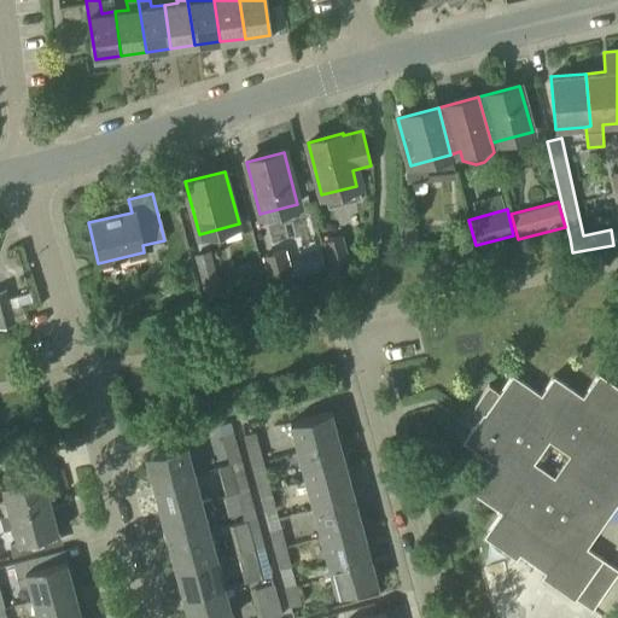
[(401,245),(418,244),(417,228),(400,229),(401,245)]
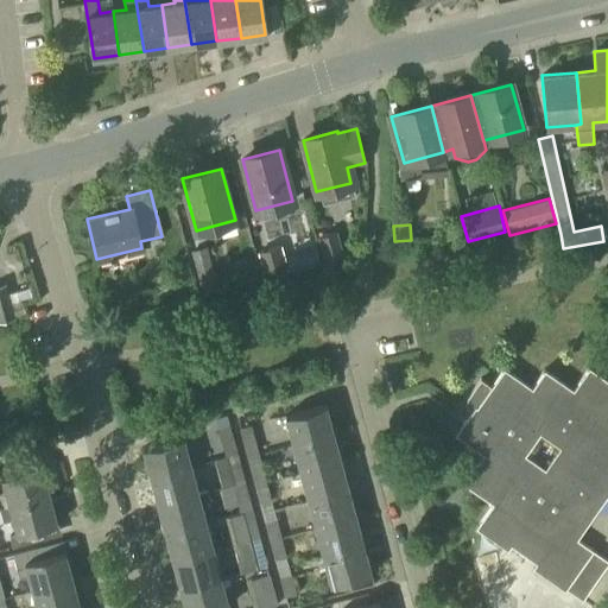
[(325,264),(344,259),(337,232),(317,238),(325,264)]
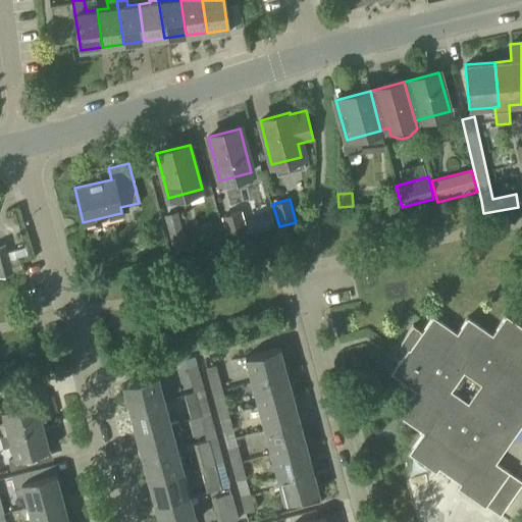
[(248,233),(242,209),(221,215),(228,240),(248,233)]
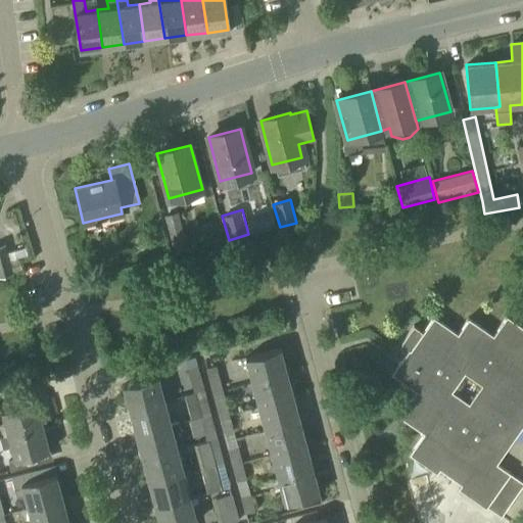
[(175,252),(187,249),(179,214),(165,217),(175,252)]
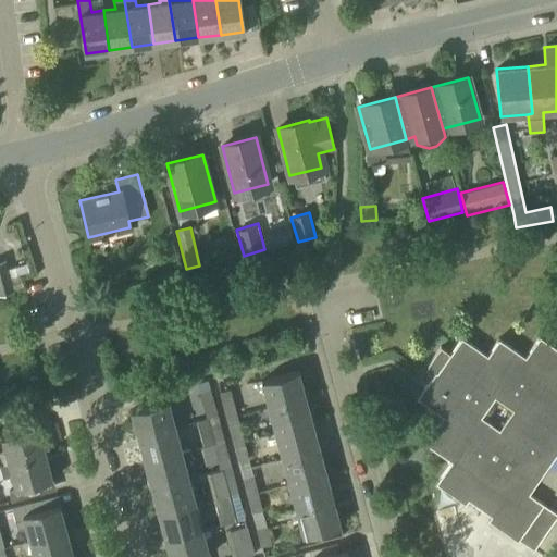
[(8,268),(5,261),(0,262),(0,294),(13,289),(13,288),(22,286),(20,274),(28,272),(26,263),(8,268)]
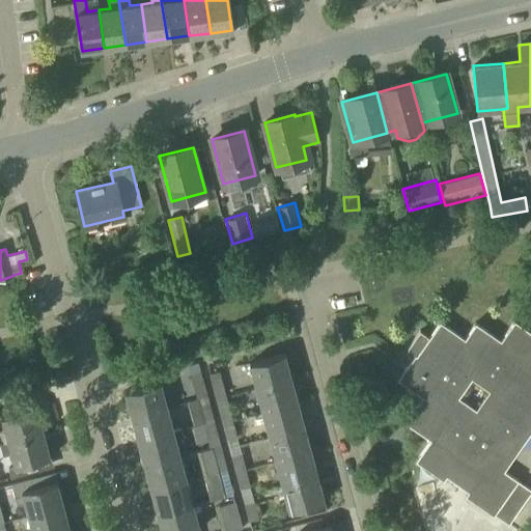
[(530,432),(530,331),(514,320),(500,340),(475,323),(465,338),(449,328),(438,344),(420,332),(408,351),(416,356),(398,381),(423,398),(406,423),(430,440),(416,460),(444,480),(457,462),(480,477),(467,497),(494,514),(495,513),(508,524),(530,491),(530,488),(505,471),(530,432)]
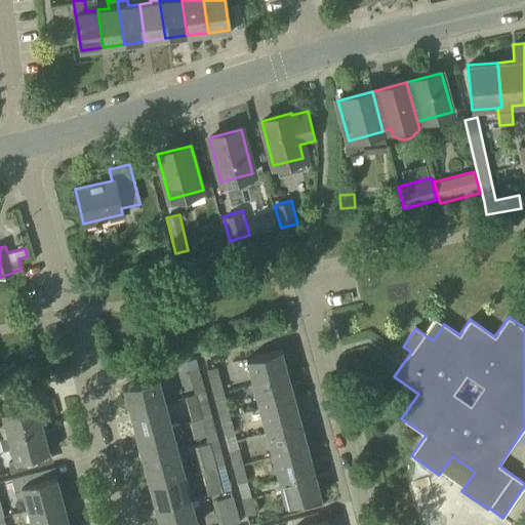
[(254,385),(288,375),(282,351),(247,360),(254,385)]
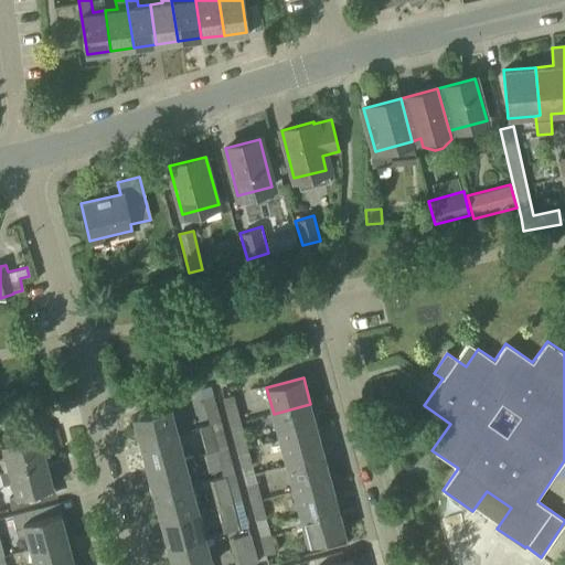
[(209,425),(221,422),(211,385),(199,388),(209,425)]
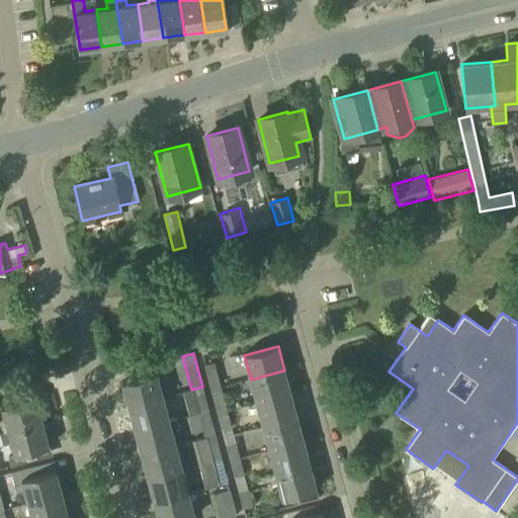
[(210,391),(221,387),(214,362),(203,364),(210,391)]
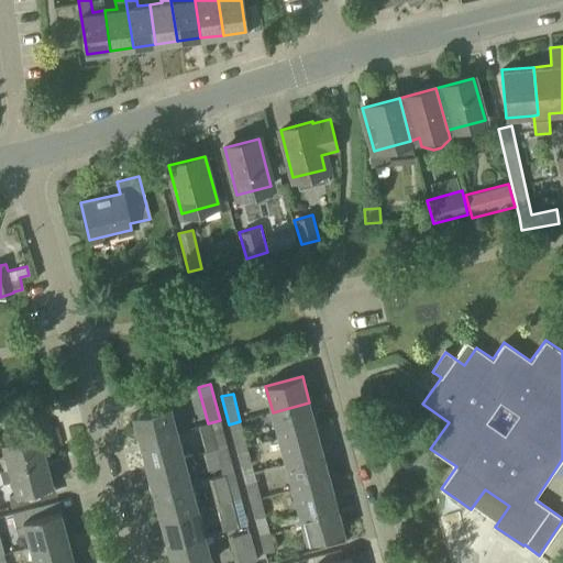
[(279,438),(317,428),(309,403),(273,412),(279,438)]
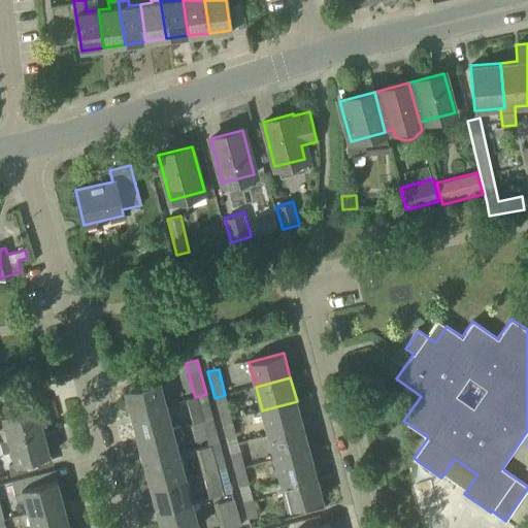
[(131,415),(165,405),(159,381),(125,390),(131,415)]
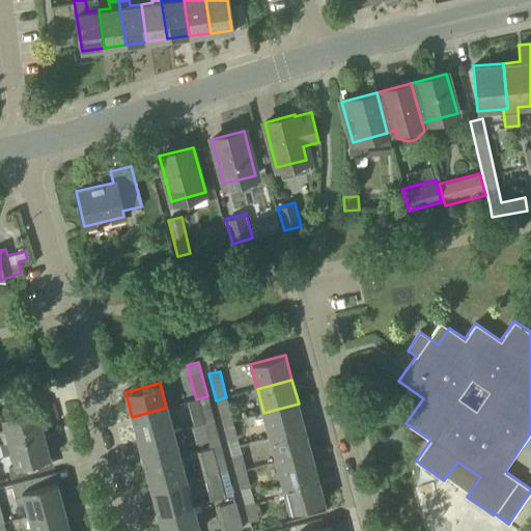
[(203,424),(215,421),(207,396),(196,399),(200,412),(203,424)]
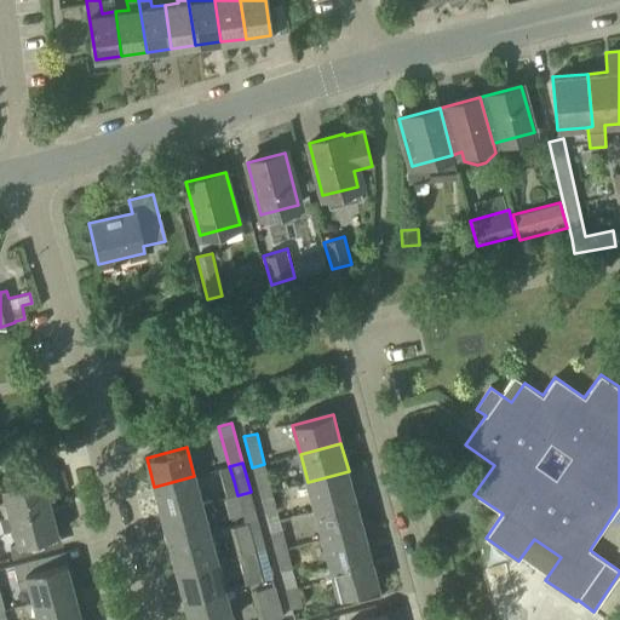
[(259,495),(273,492),(264,464),(252,468),(259,495)]
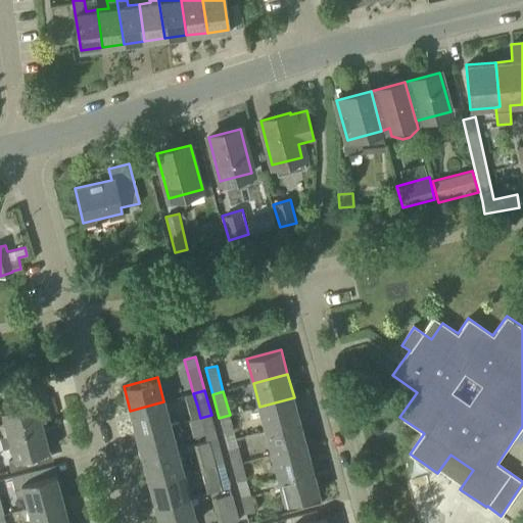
[(266,431),(300,422),(294,397),(259,407),(266,431)]
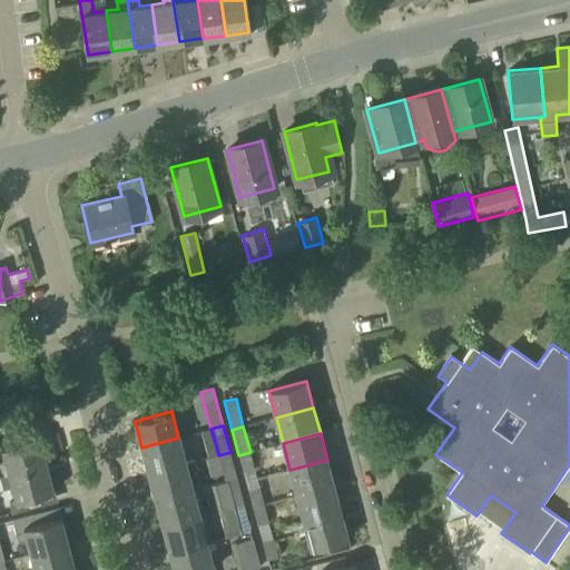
[(148,474),(186,464),(178,438),(141,448),(148,474)]
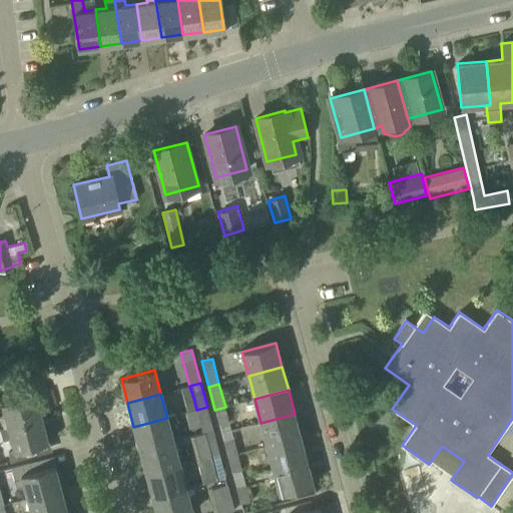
[(8,428),(41,419),(35,395),(2,404),(8,427),(8,428)]
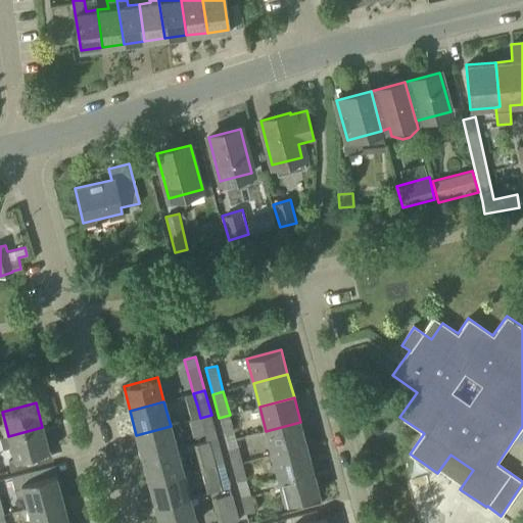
[(211,415),(200,418),(204,434),(216,431),(211,415)]
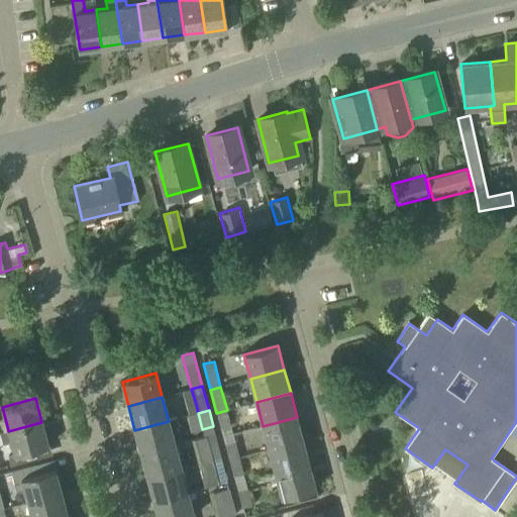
[(227,410),(216,413),(220,429),(231,426),(227,410)]
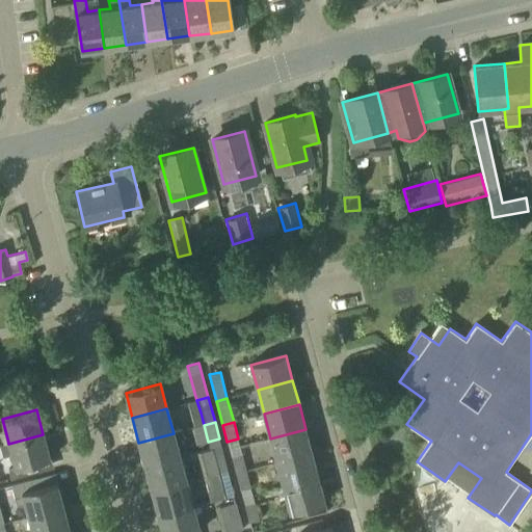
[(277,462),(312,453),(306,429),(270,439),(277,462)]
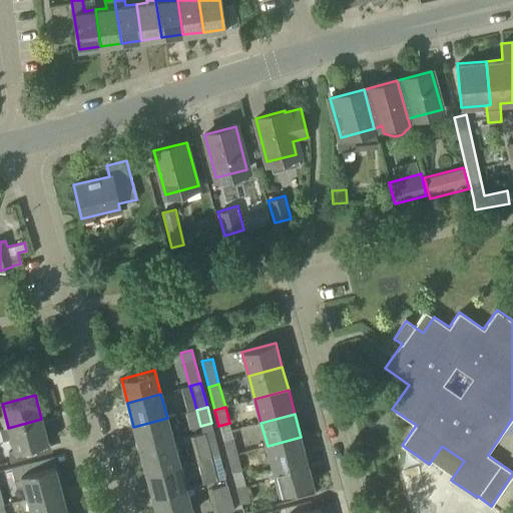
[(140,450),(173,441),(167,418),(133,427),(140,450)]
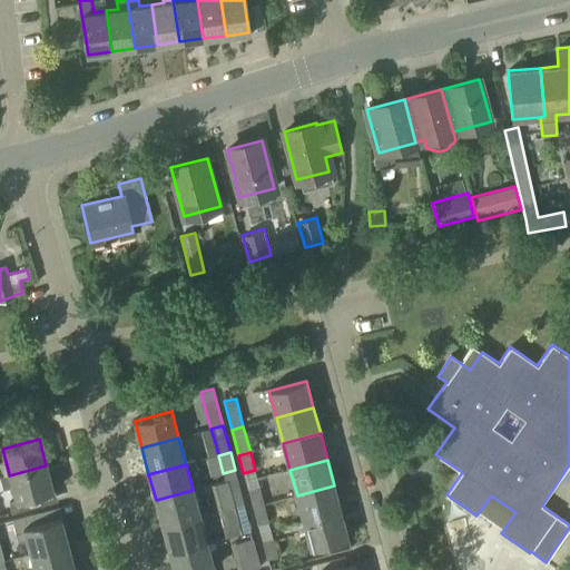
[(31,498),(53,492),(46,465),(9,475),(9,474),(0,475),(0,477),(3,489),(12,487),(16,501),(10,502),(12,512),(35,507),(31,498)]
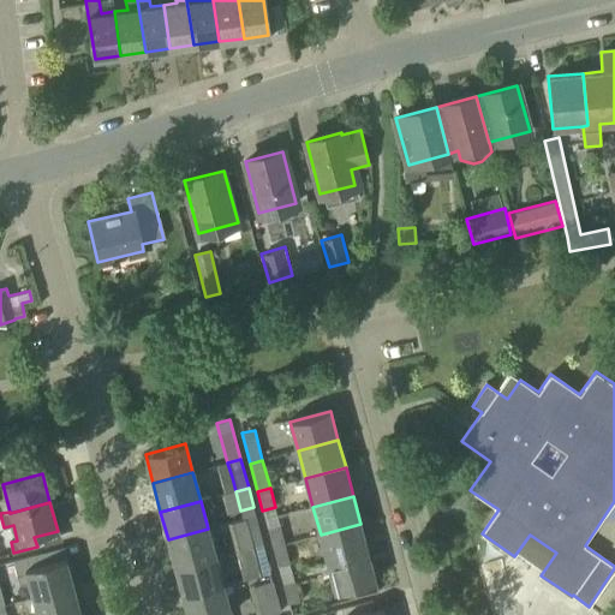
[(251,548),(263,544),(258,524),(245,527),(251,548)]
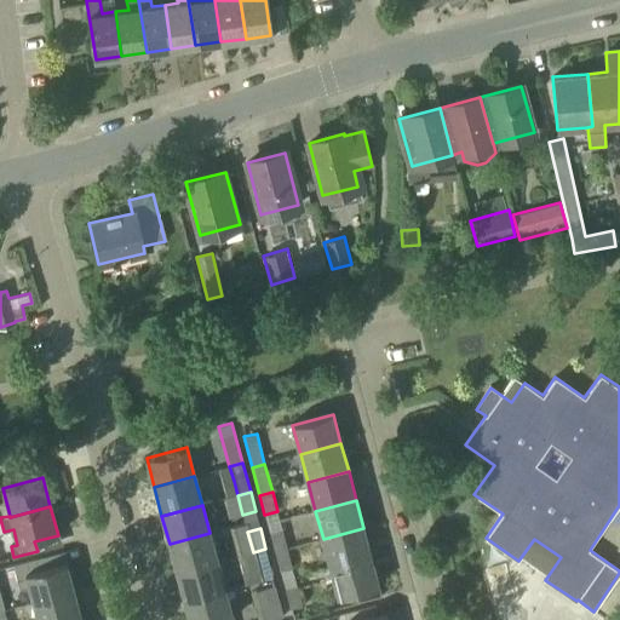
[(275,552),(287,549),(282,528),(269,532),(275,552)]
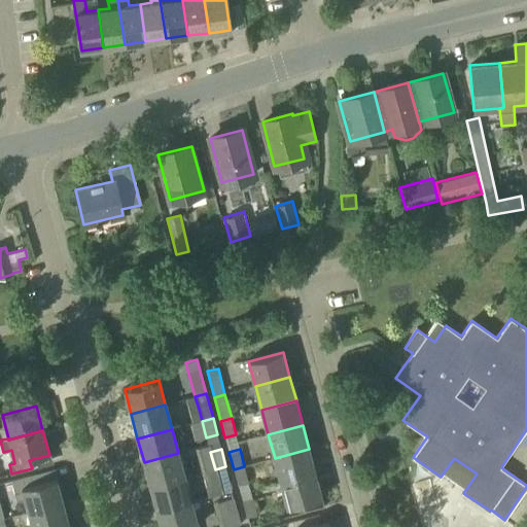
[(281,483),(316,473),(309,449),(275,458),(281,483)]
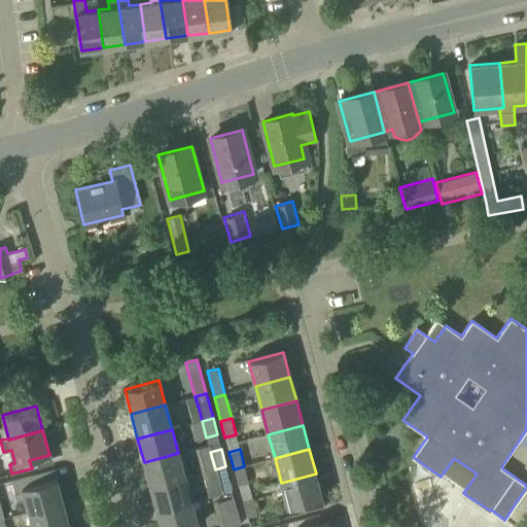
[(150,487),(184,478),(178,453),(144,462),(150,487)]
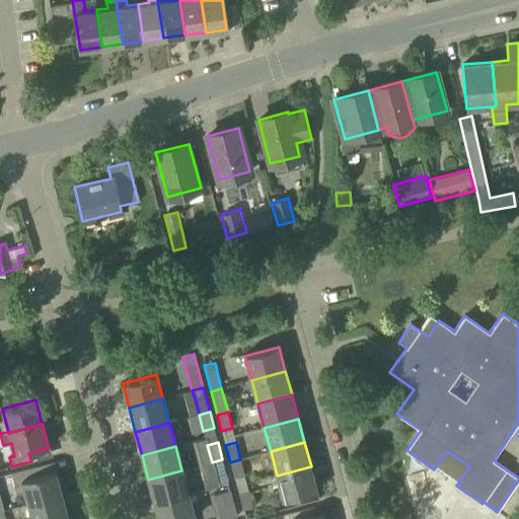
[(222,459),(212,462),(216,478),(226,475),(222,459)]
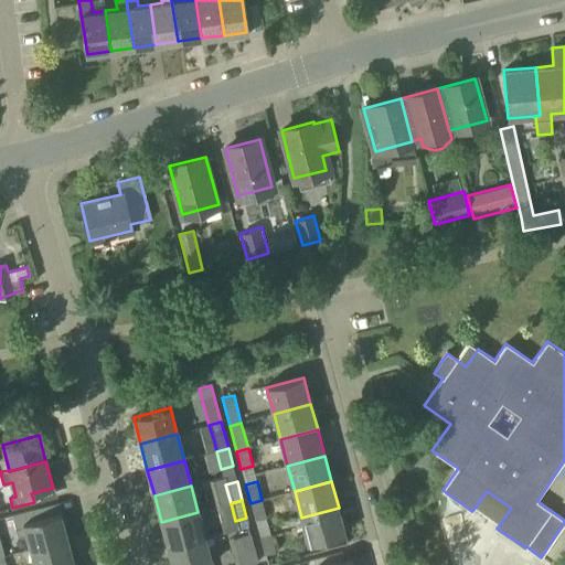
[(262,500),(251,503),(255,521),(256,521),(258,529),(268,526),(266,519),(267,518),(262,500)]
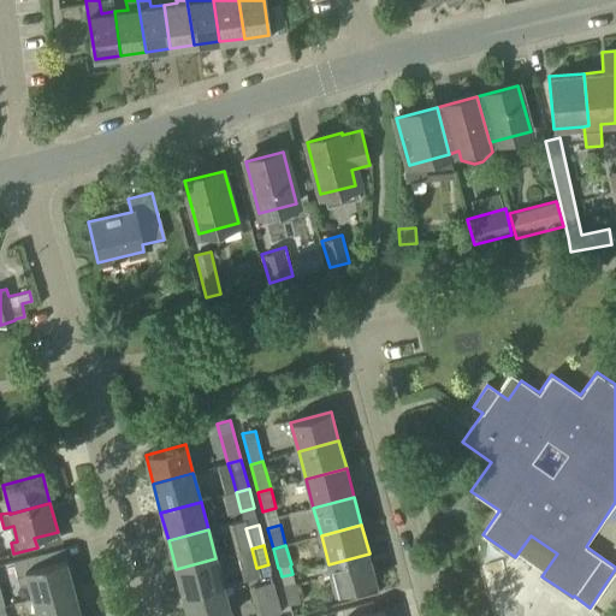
[(33,599),(72,588),(65,560),(43,566),(40,554),(13,561),(19,586),(28,584),(33,599)]
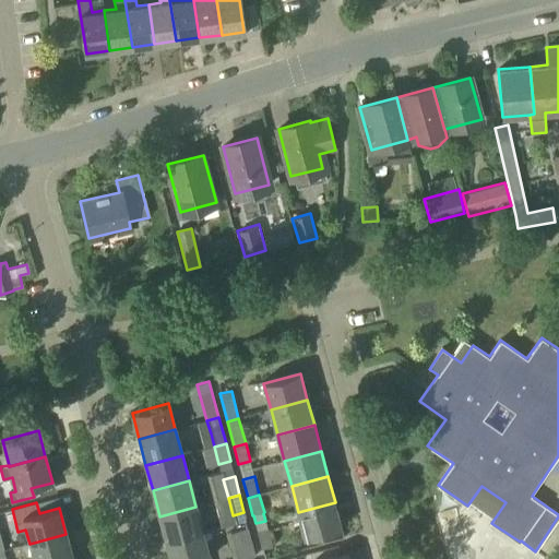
[(335,502),(298,512),(306,538),(342,528),(335,502)]
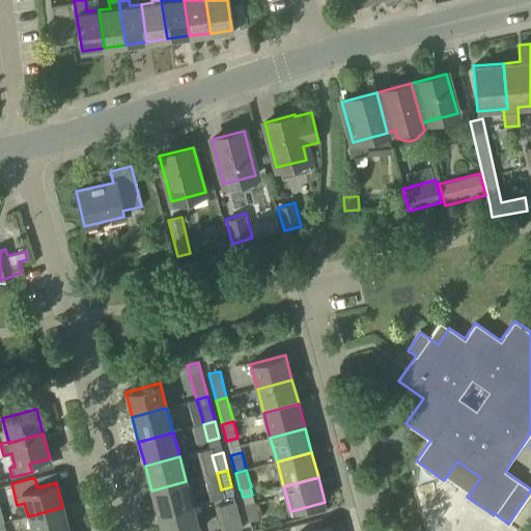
[(158,514),(193,505),(186,481),(151,491),(158,514)]
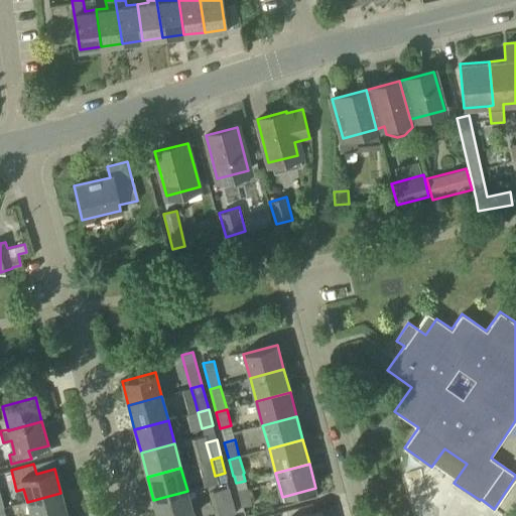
[(214,515),(226,515),(236,513),(229,487),(209,493),(214,515)]
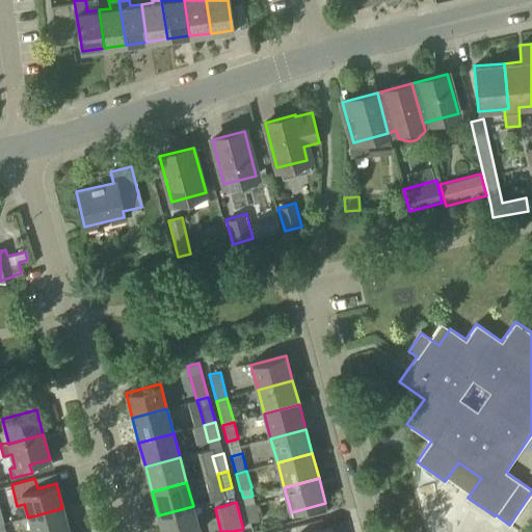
[(248,523),(259,520),(255,503),(244,505),(248,523)]
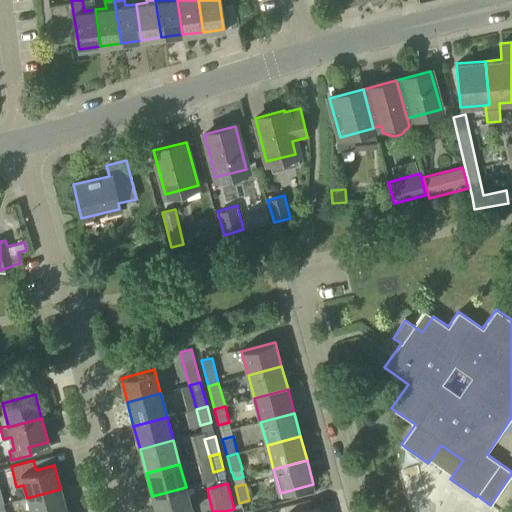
[(186,487),(152,496),(156,511),(189,511),(192,511),(186,487)]
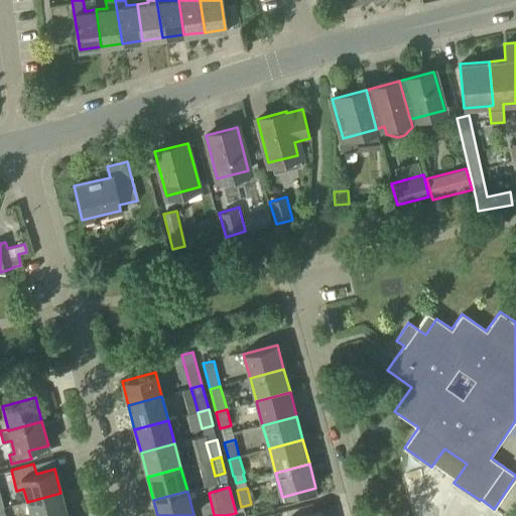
[(30,515),(67,515),(60,493),(27,502),(30,515)]
